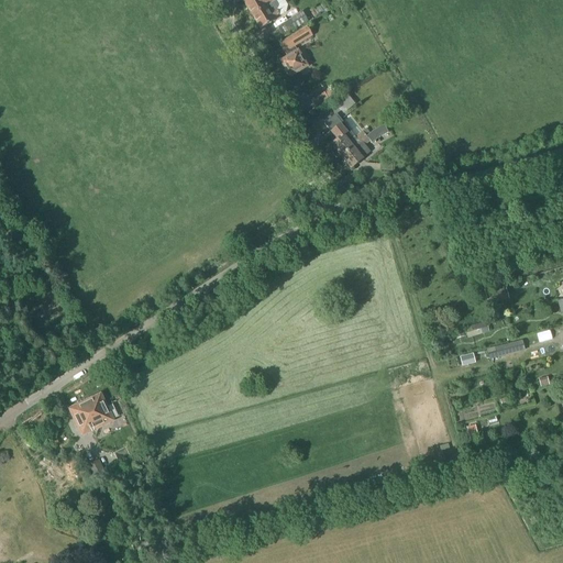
[(252,17),(276,1),(275,1),(274,0),(244,0),(243,1),(252,17)]
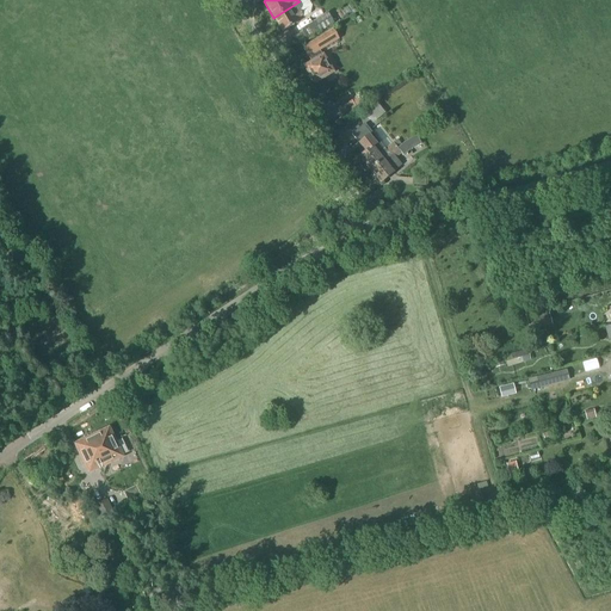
[(300,1),(273,18),(283,32),(297,24),(296,22),(303,18),(300,11),(301,10),(302,6),(300,1)]
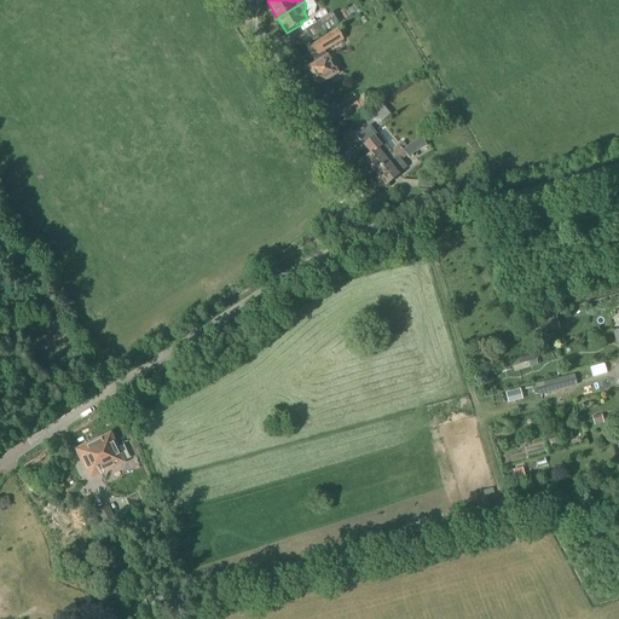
[(377,17),(385,13),(380,4),(372,7),(377,17)]
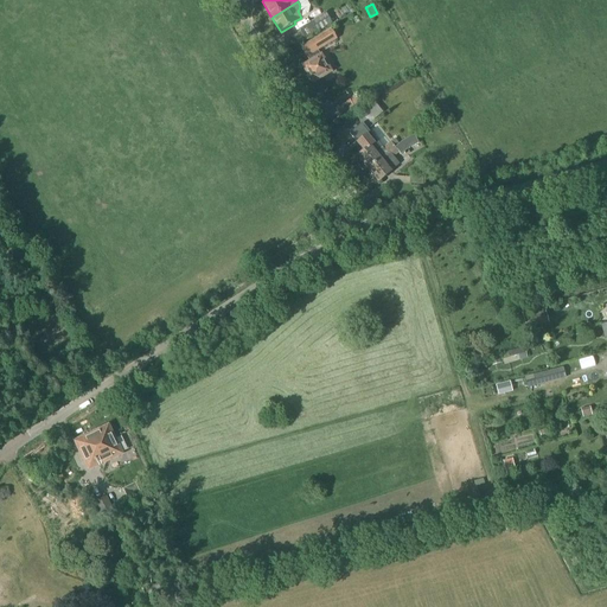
[(305,42),(318,33),(317,33),(332,24),(326,13),(298,30),(300,32),(289,39),(293,44),(304,38),(305,42)]
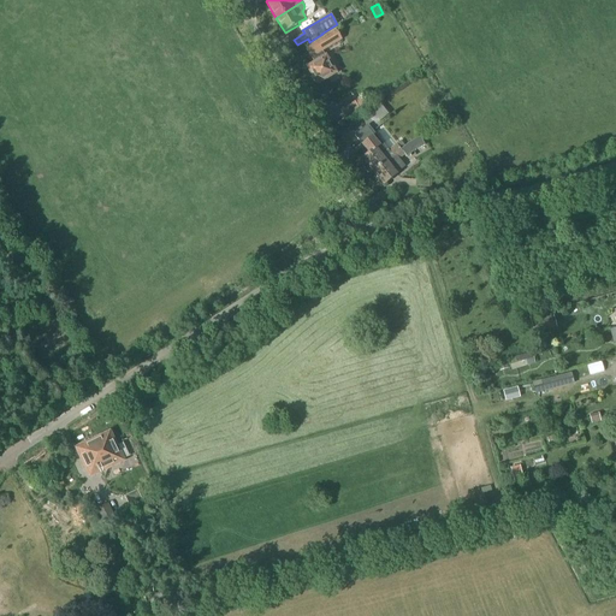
[(335,29),(304,48),(311,59),(312,58),(314,63),(307,67),(317,84),(336,73),(325,57),(323,52),(342,40),(335,29)]
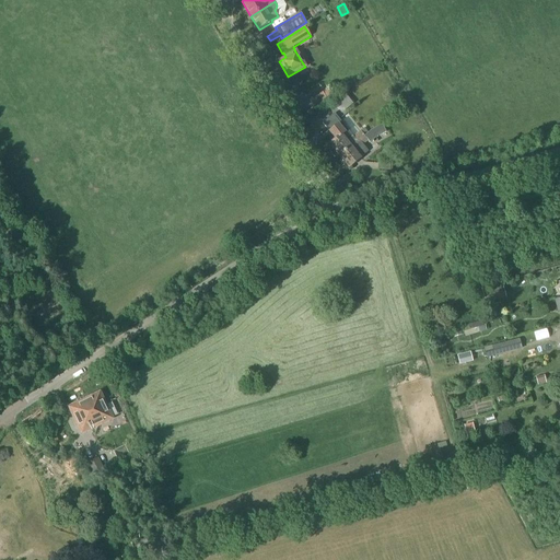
[(334,97),(329,91),(324,94),(323,92),(308,101),(315,109),(328,102),(334,97)]
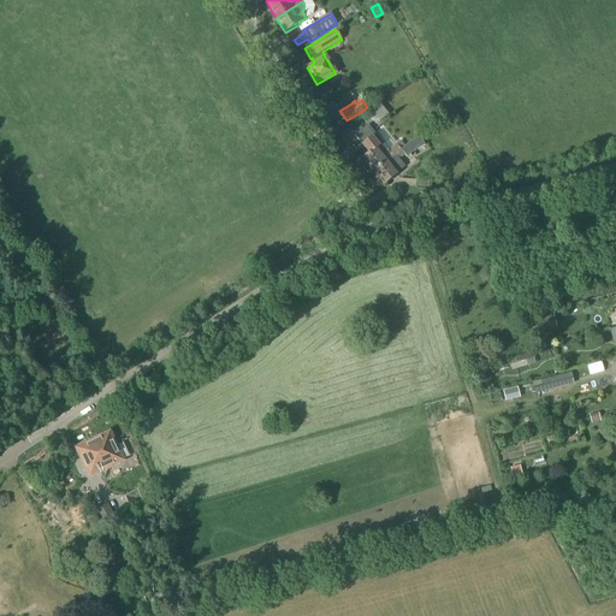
[(374,173),(401,150),(396,144),(388,150),(368,125),(354,136),(361,144),(368,154),(362,159),(374,173)]
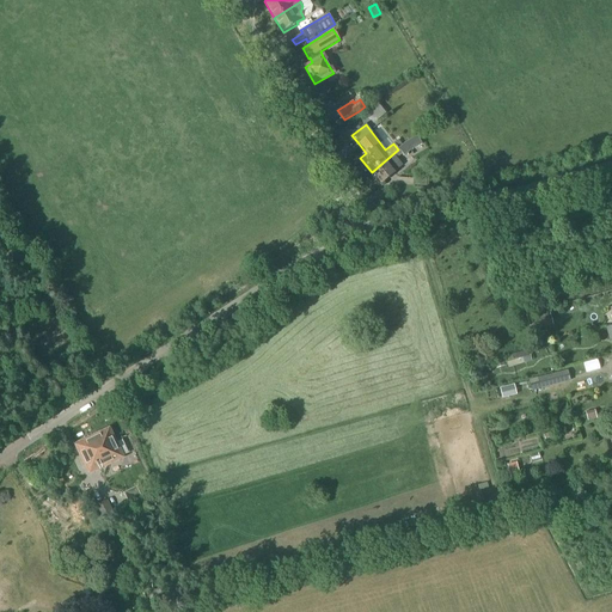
[(372,172),(381,184),(395,173),(393,172),(403,166),(397,158),(402,154),(404,157),(411,151),(422,145),(417,136),(405,144),(398,150),(372,172)]
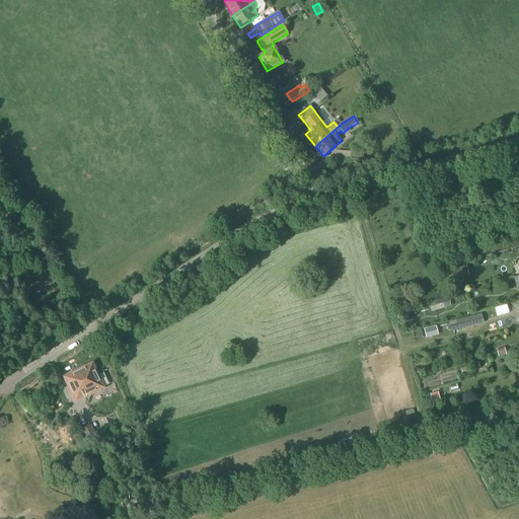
[(449,282),(469,276),(466,269),(465,262),(446,267),(449,282)]
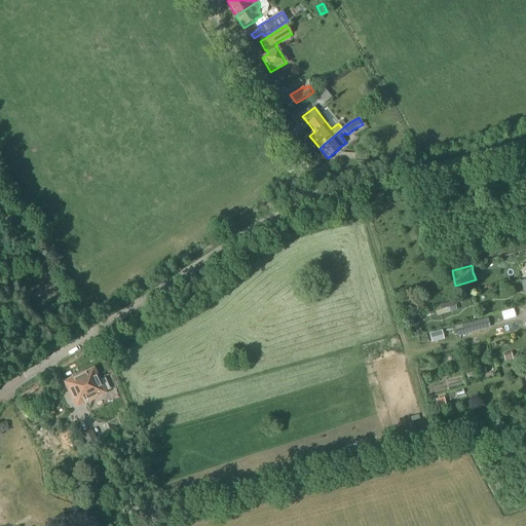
[(464,335),(490,328),(488,318),(462,325),(464,335)]
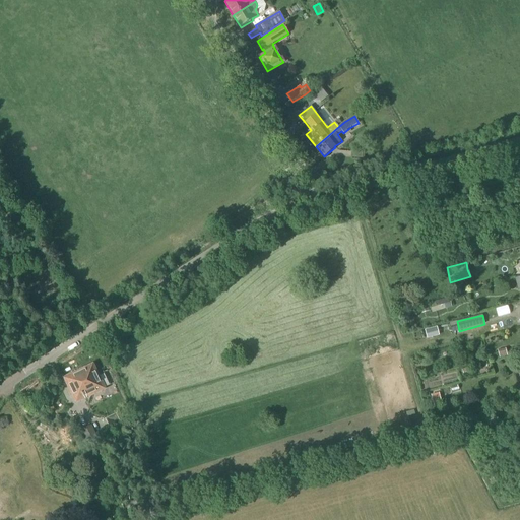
[(497,350),(499,359),(507,356),(505,348),(497,350)]
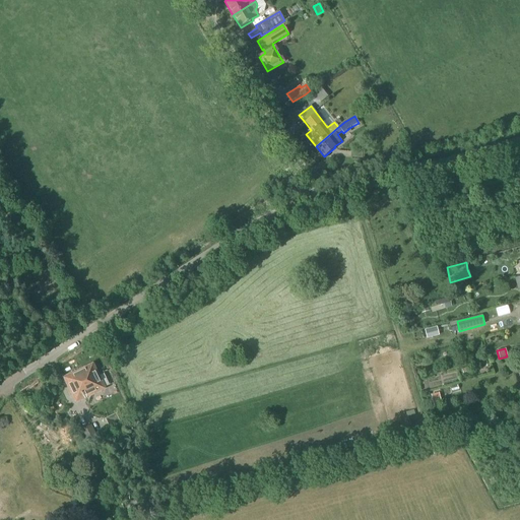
[(75,402),(104,389),(92,366),(64,379),(75,402)]
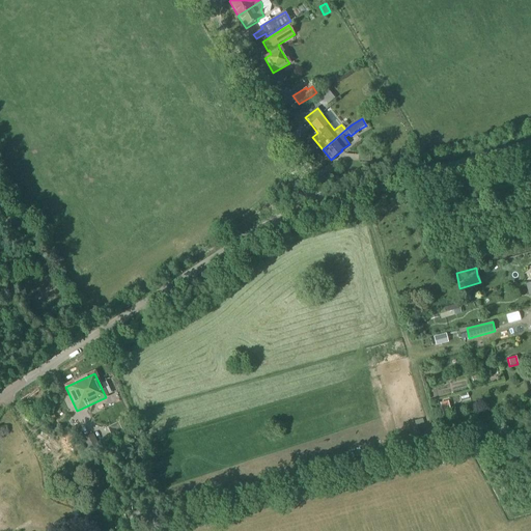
[(111,395),(115,393),(109,381),(105,384),(111,395)]
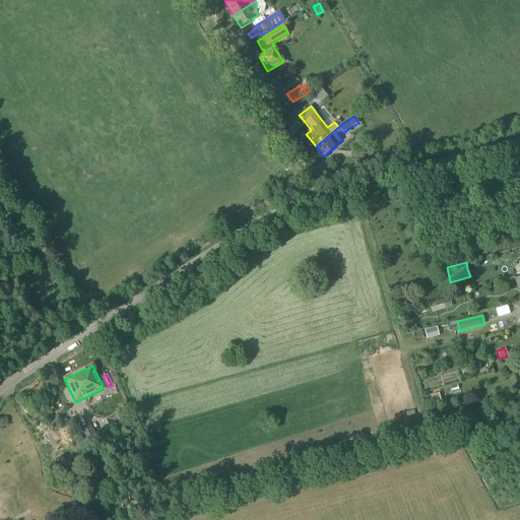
[(120,423),(116,414),(105,419),(109,428),(120,423)]
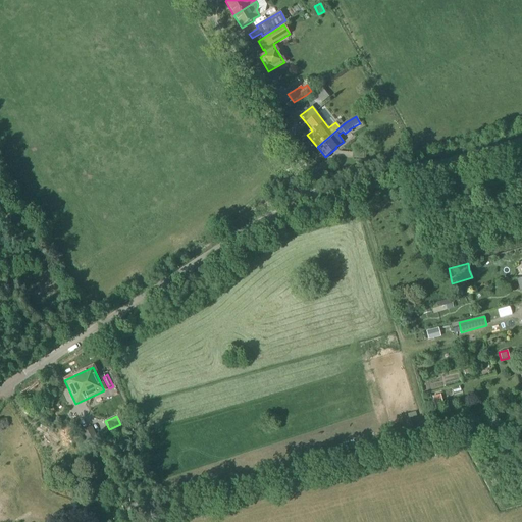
[(91,426),(80,433),(85,442),(97,436),(91,426)]
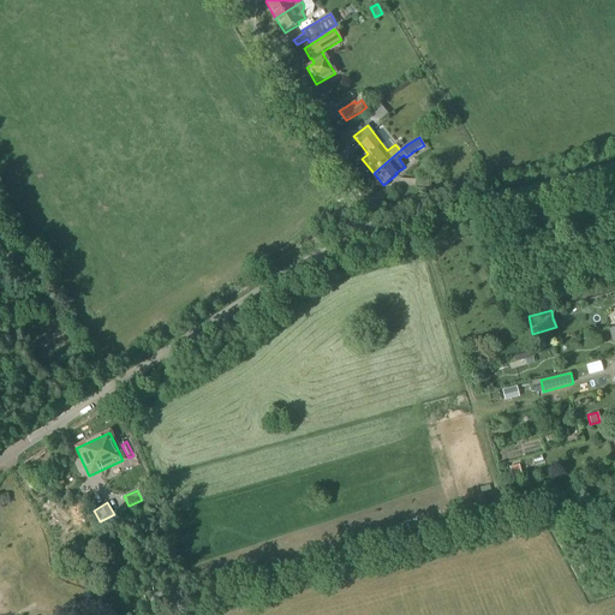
All buildings are outlined.
